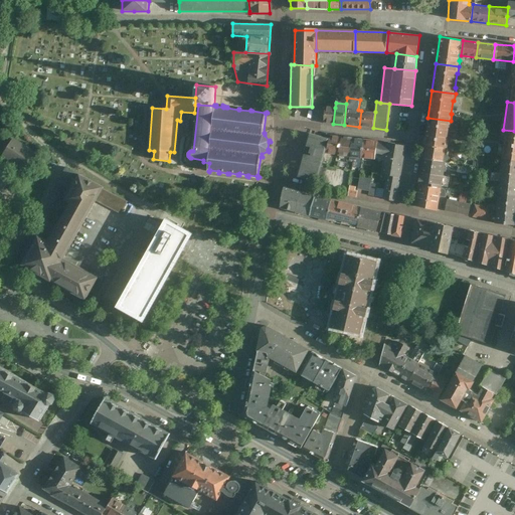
[(333,124),(335,108),(325,108),(323,124),(333,124)]
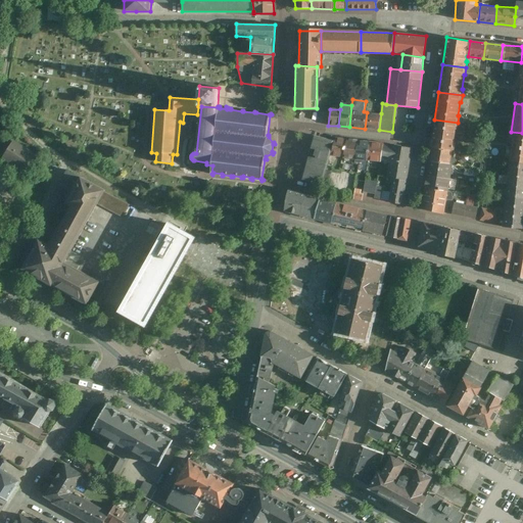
[(379,130),(381,113),(367,112),(365,129),(379,130)]
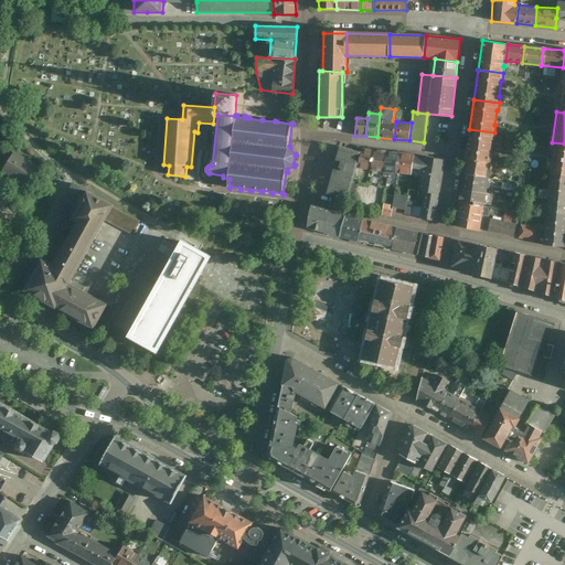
[(465,158),(490,161),(491,155),(490,155),(492,139),(494,139),(494,132),(469,129),(465,158)]
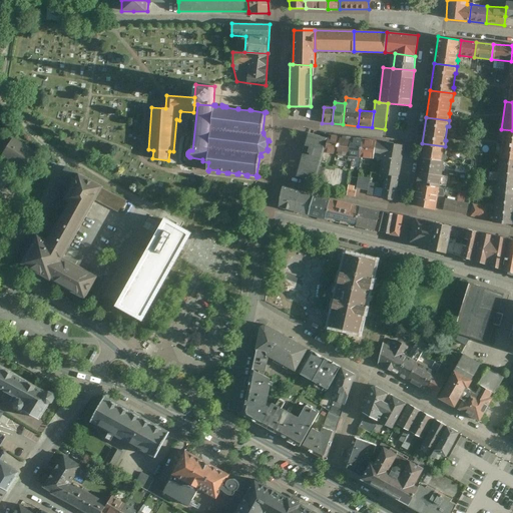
[(512,158),(512,130),(501,129),(497,156),(498,157),(512,158)]
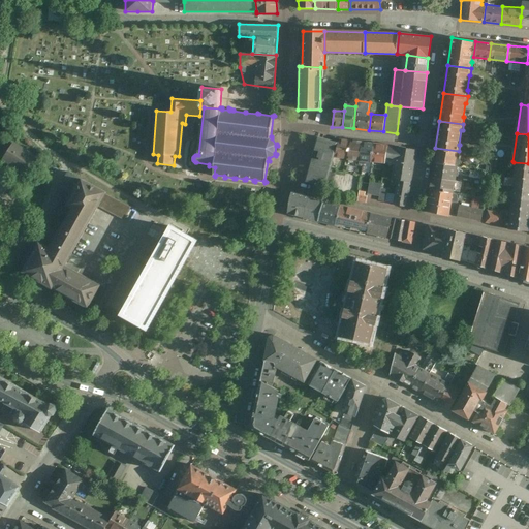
[(316,136),(303,183),(325,188),(334,158),(339,142),(316,136)]
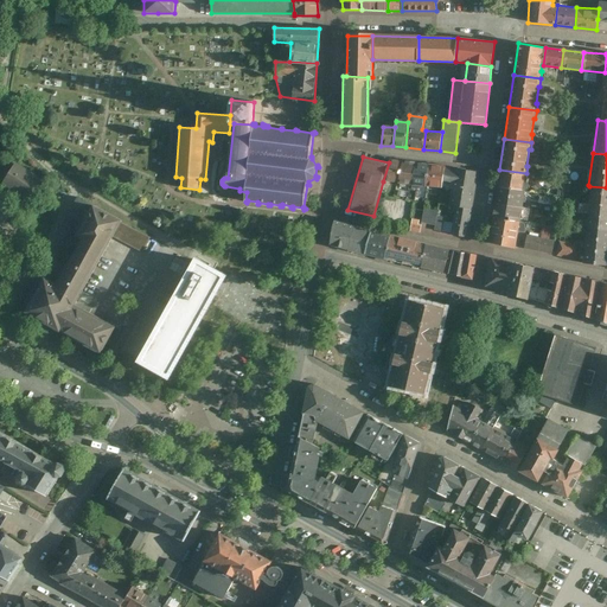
[(398,183),(402,161),(390,159),(389,163),(383,181),(398,183)]
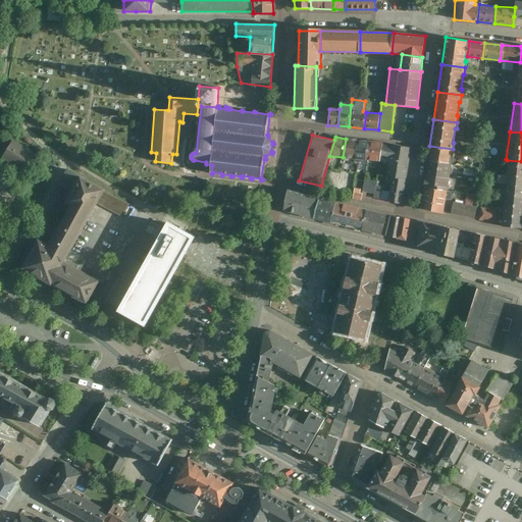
[(37,154),(12,138),(0,155),(0,156),(24,172),(37,154)]
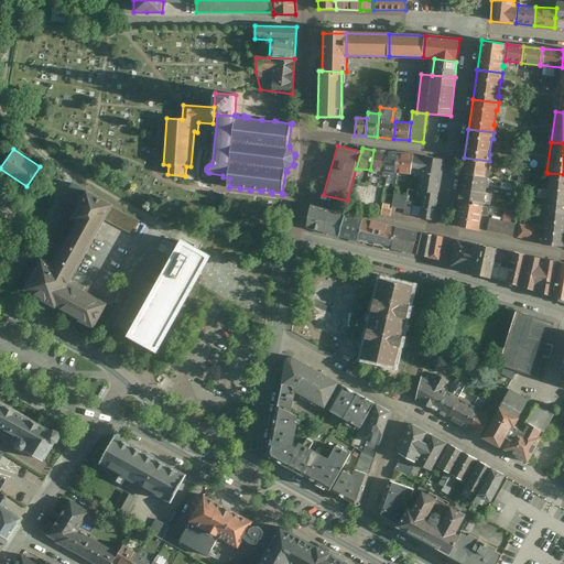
[(383,172),(387,151),(373,150),(370,170),(383,172)]
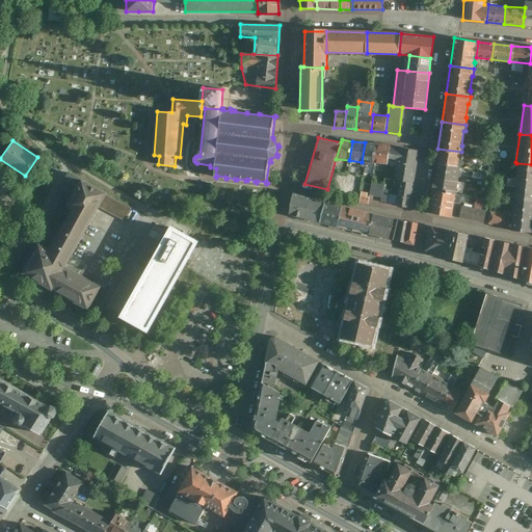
[(373,162),(376,143),(365,142),(362,162),(373,163),(373,162)]
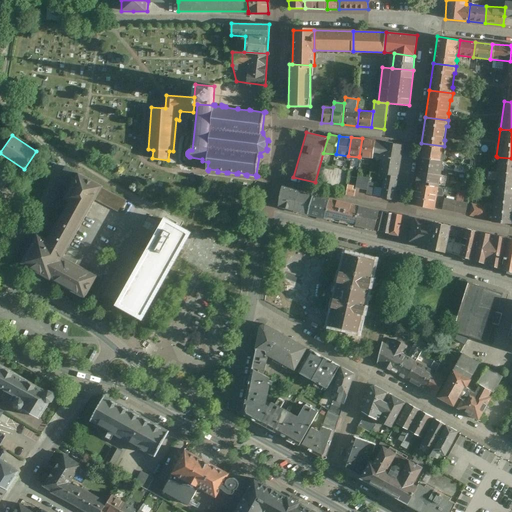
[(373,158),(376,140),(362,138),(359,156),(373,158)]
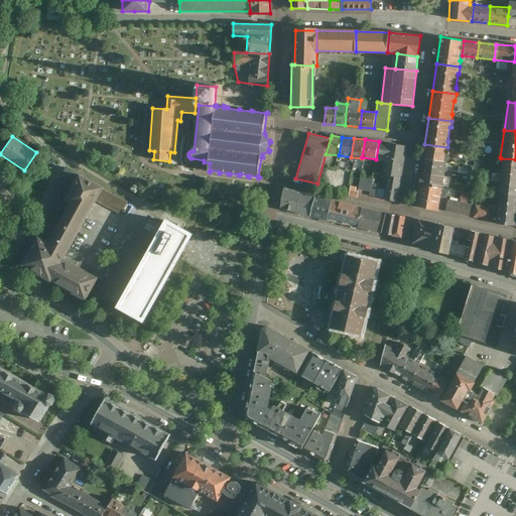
[(407,146),(379,141),(376,159),(385,160),(382,174),(388,175),(402,177),(407,146)]
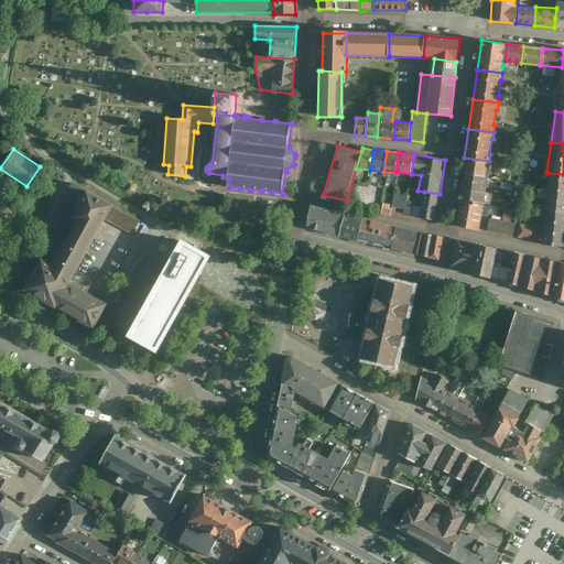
[(489,161),(464,158),(461,173),(487,177),(489,161)]
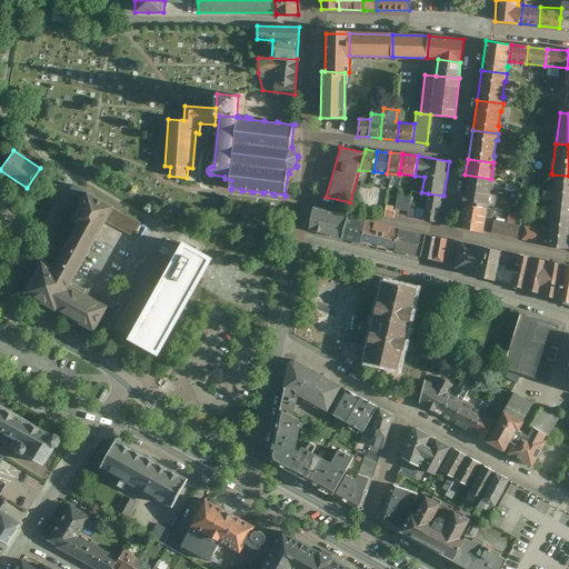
[(491,179),(465,175),(462,191),(489,196),(491,179)]
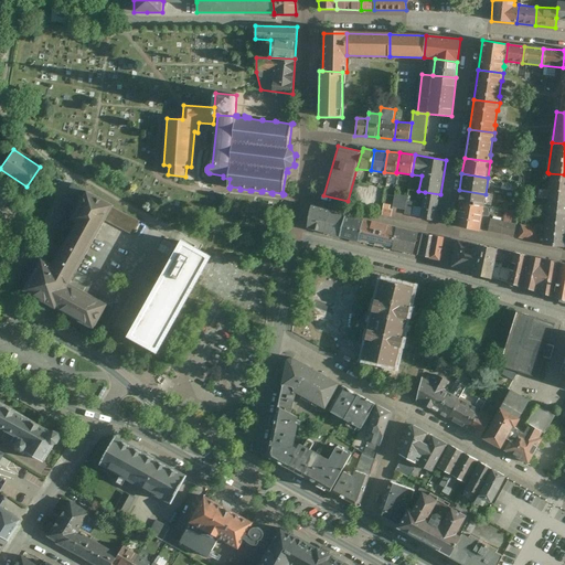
[(564,192),(564,174),(548,173),(546,191),(564,192)]
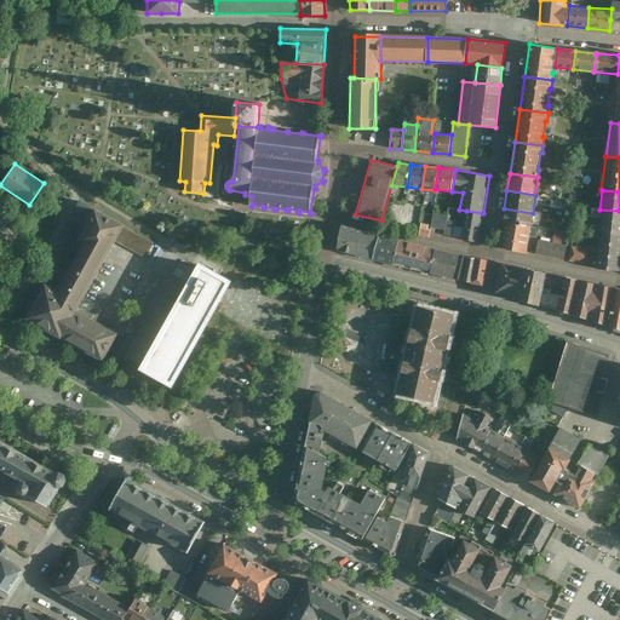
[(102,363),(118,334),(76,311),(115,242),(144,258),(154,242),(124,227),(125,225),(91,207),(73,240),(79,244),(53,290),(40,283),(19,319),(102,363)]
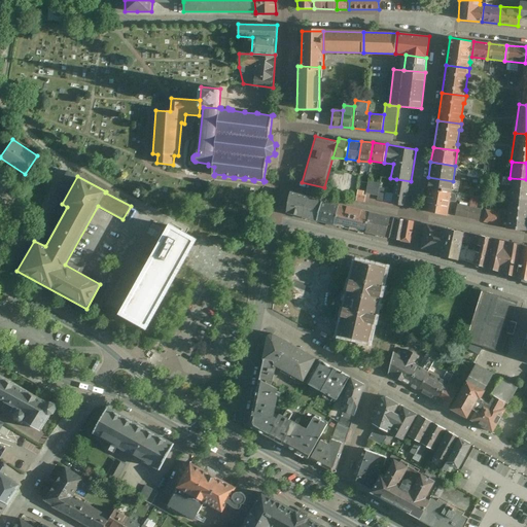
[(453,181),(428,177),(426,189),(451,192),(453,181)]
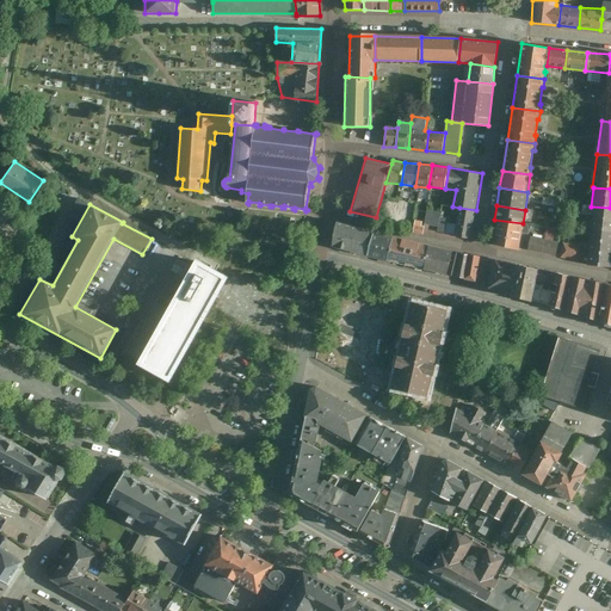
[(610,208),(591,207),(590,217),(610,220),(610,208)]
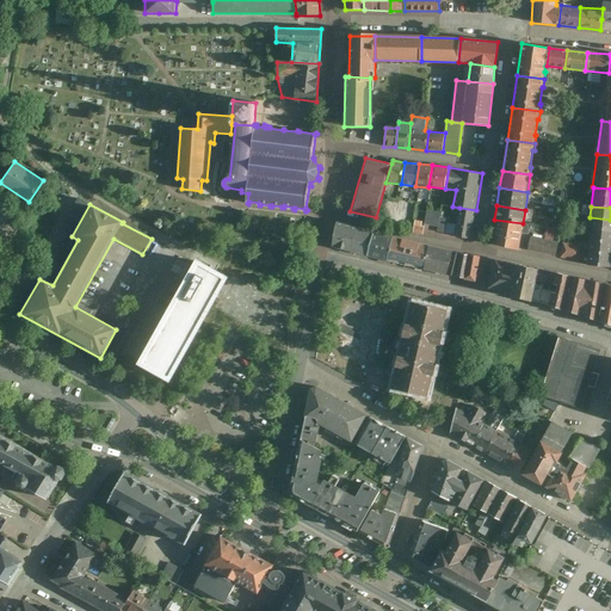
[(476,210),(460,208),(455,235),(470,238),(476,210)]
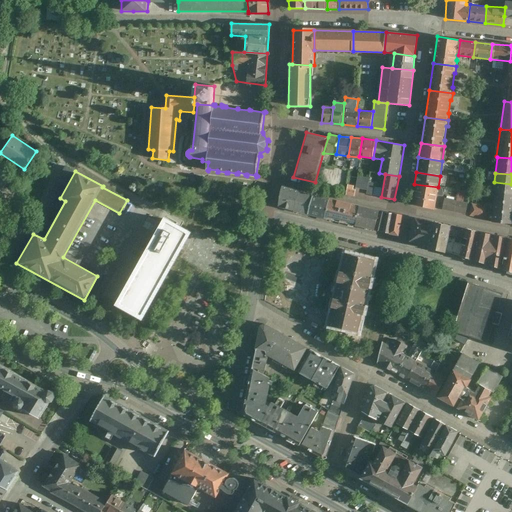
[(369,178),(358,176),(356,188),(367,190),(369,178)]
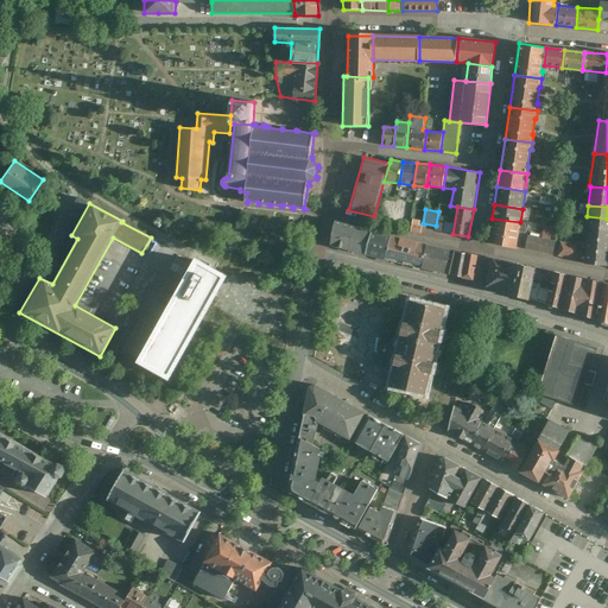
[(447,217),(438,216),(436,230),(444,232),(447,217)]
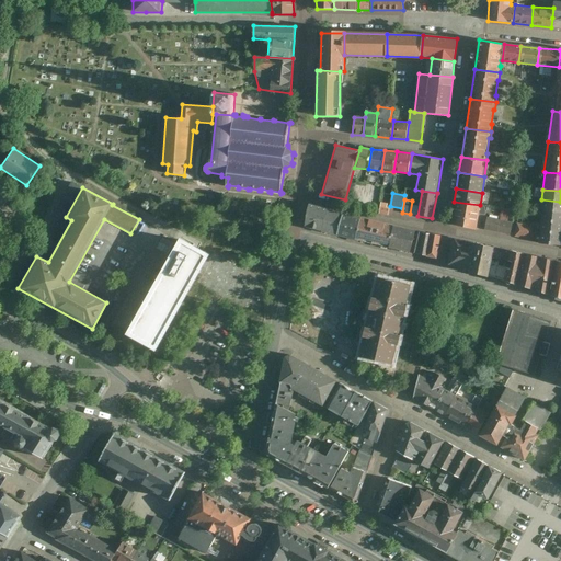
[(560,202),(541,199),(540,210),(560,212),(560,202)]
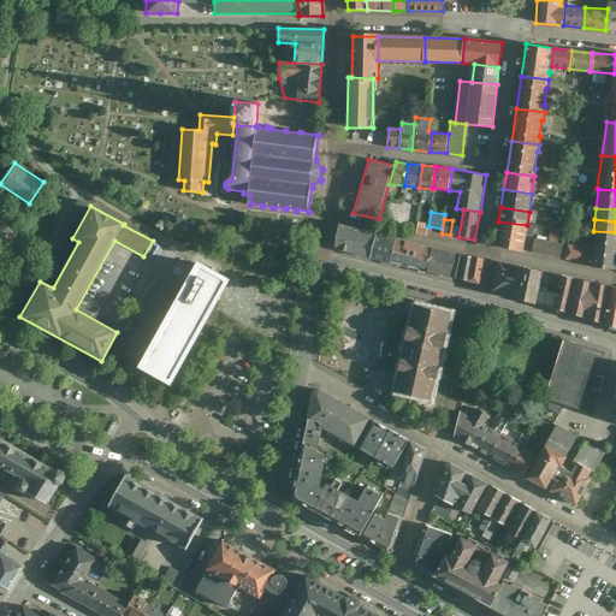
[(527,225),(498,221),(495,247),(523,250),(526,236),(533,237),(532,226),(527,225)]
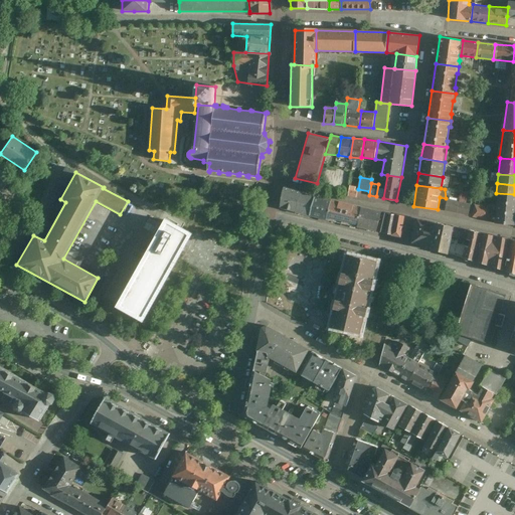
[(296,212),(302,191),(286,187),(280,208),(296,212)]
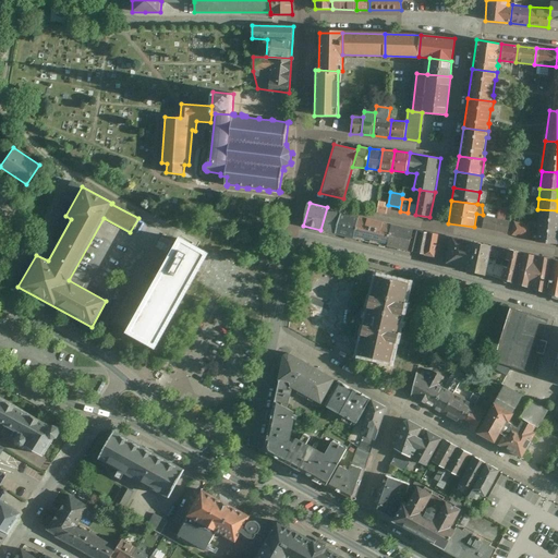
[(341,211),(327,207),(320,230),(335,233),(341,211)]
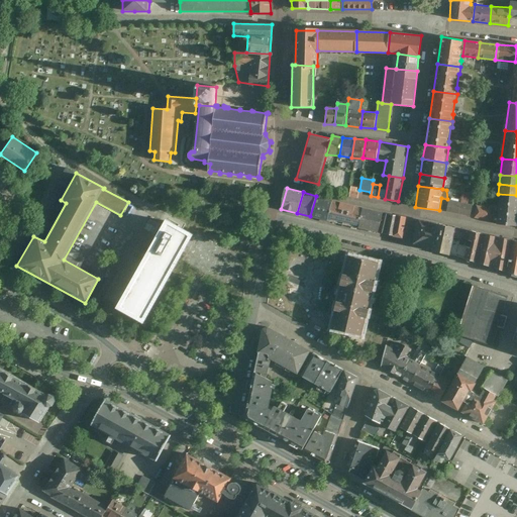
[(462,192),(460,203),(467,204),(469,193),(462,192)]
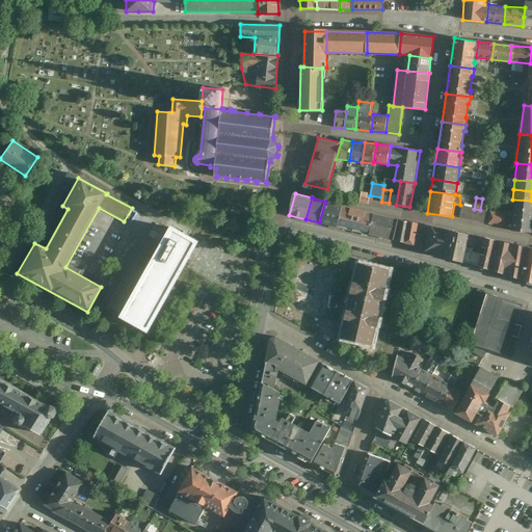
[(531,201),(512,200),(511,210),(531,211),(531,201)]
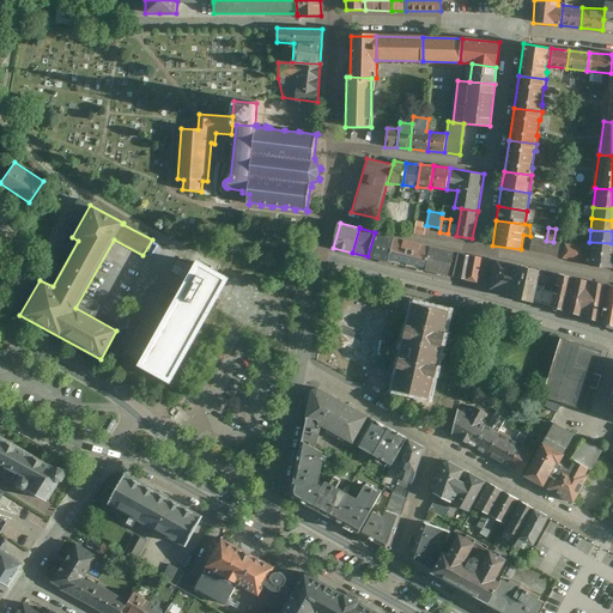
[(396,237),(375,232),(368,256),(389,262),(396,237)]
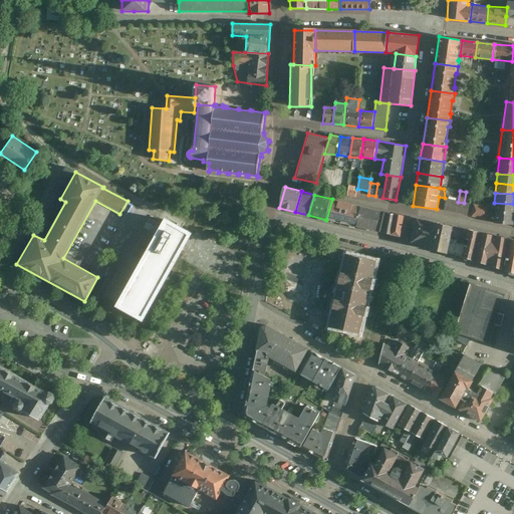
[(361,206),(332,199),(326,220),(356,226),(361,206)]
